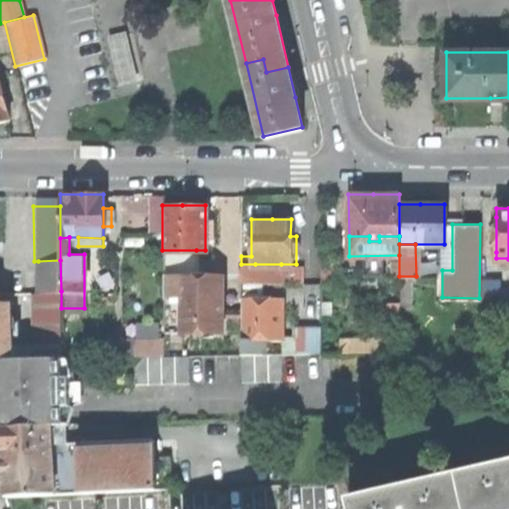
[(196,250),(162,250),(163,331),(220,331),(220,282),(202,282),(202,275),(196,275),(196,250)]
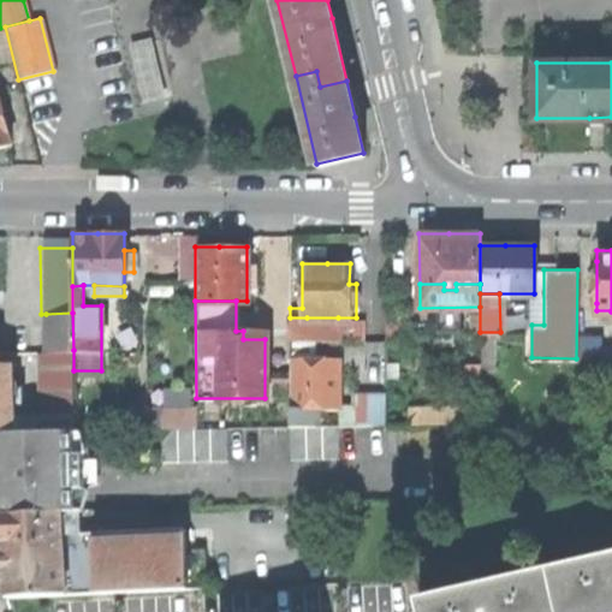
[(46,350),(73,350),(72,313),(46,314),(46,350)]
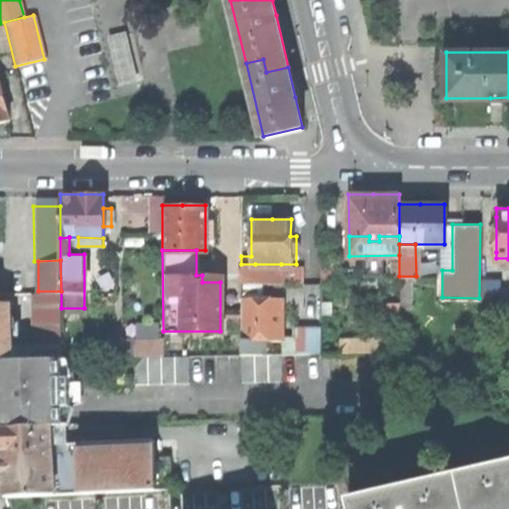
[(255,275),(255,264),(241,264),(241,275),(255,275)]
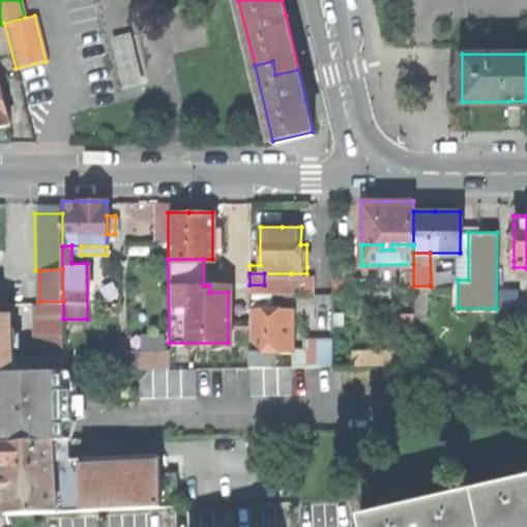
[(264,291),(270,291),(291,291),(291,273),(264,273),(264,285),(264,291)]
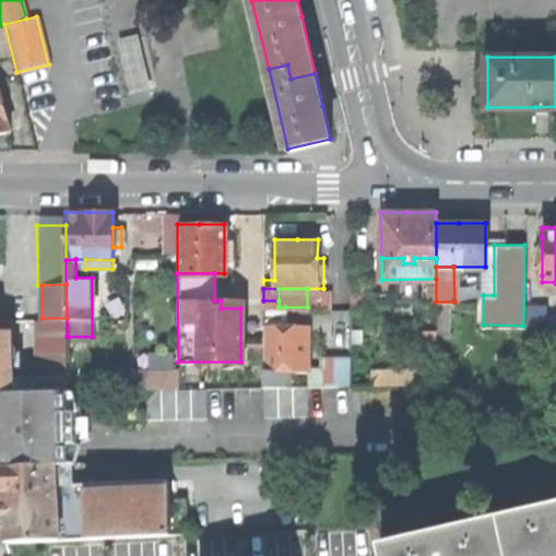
[(279,307),(279,300),(263,300),(263,320),(285,320),(285,307),(279,307)]
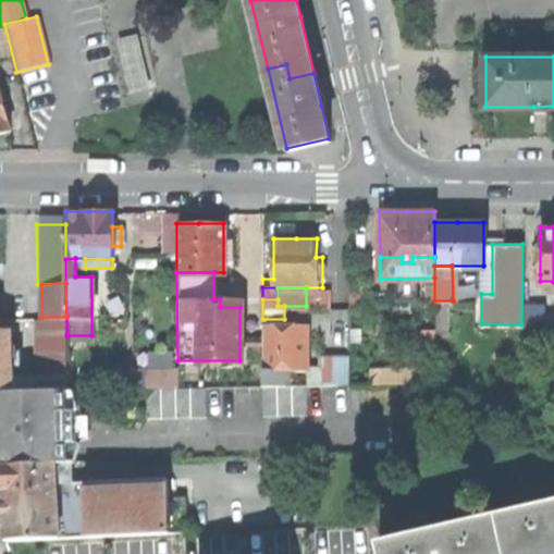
[(0,390),(66,389),(66,335),(66,317),(41,317),(34,318),(36,374),(12,374),(11,356),(19,356),(19,345),(11,345),(10,328),(0,328),(0,390)]
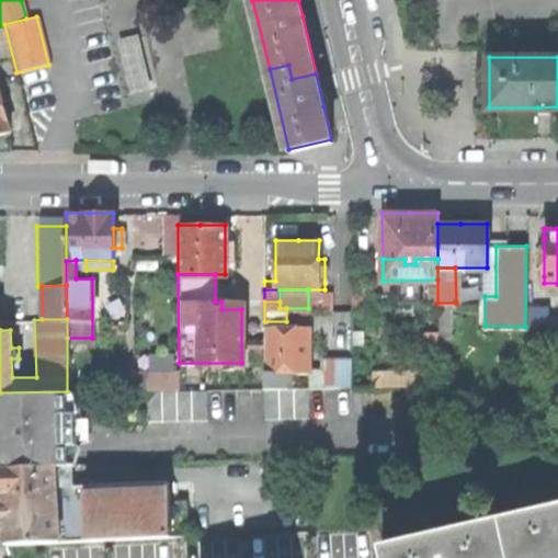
[(286,321),(264,321),(264,387),(292,387),(292,371),(308,371),(307,323),(286,323),(286,321)]
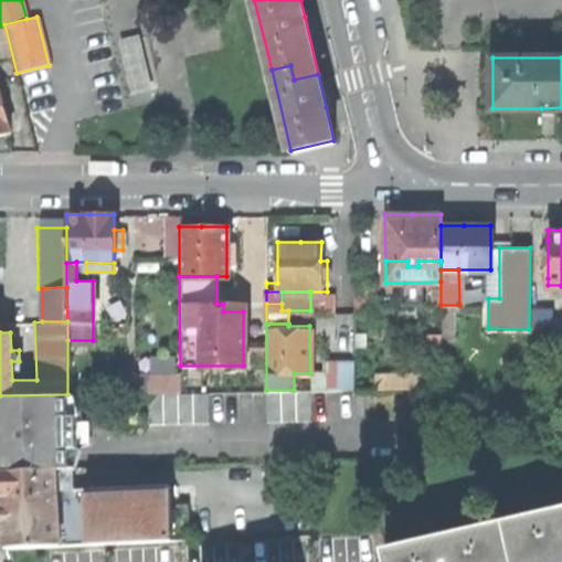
[(324,361),(325,389),(353,389),(353,360),(324,361)]
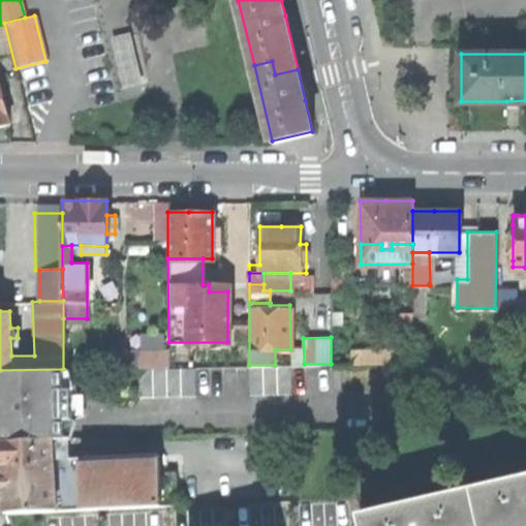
[(137,349),(138,367),(167,367),(167,348),(137,349)]
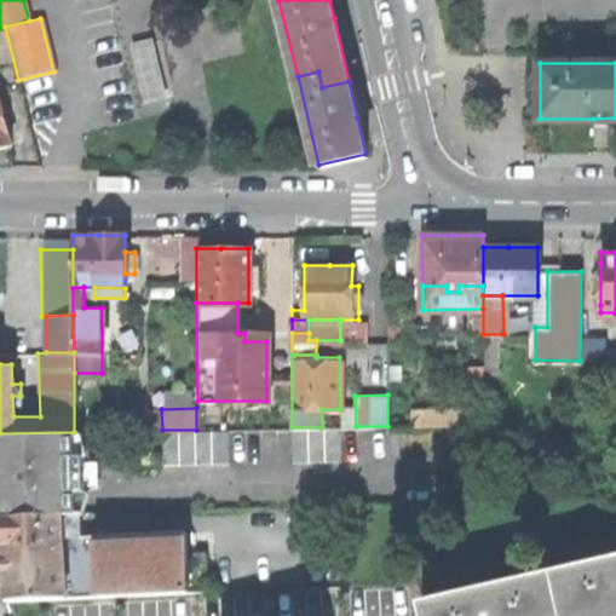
[(409,410),(409,426),(483,425),(483,409),(409,410)]
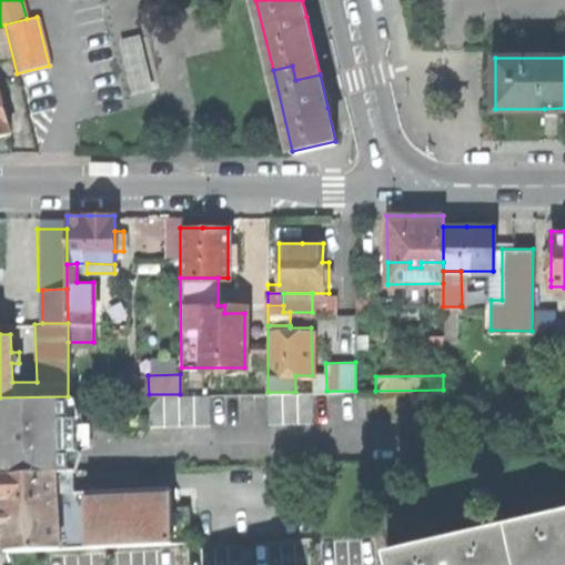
[(0,449),(68,450),(76,450),(76,417),(68,417),(68,396),(0,397),(0,449)]
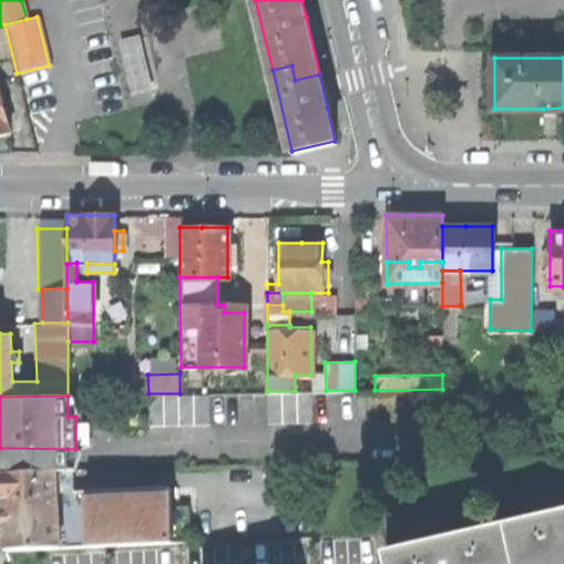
[(68,449),(0,448),(0,471),(1,471),(55,469),(68,469),(68,449)]
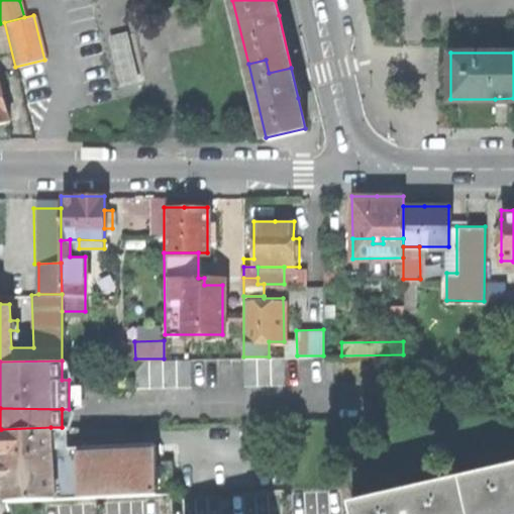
[(55,497),(50,427),(1,429),(2,459),(4,499),(55,497)]
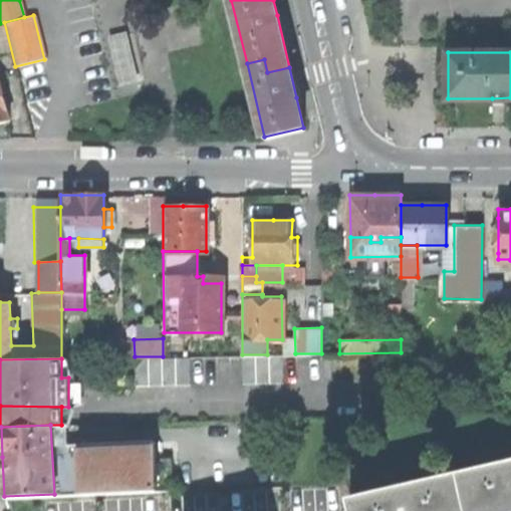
[(155,490),(154,458),(153,440),(66,444),(65,425),(61,425),(50,425),(54,494),(155,490)]
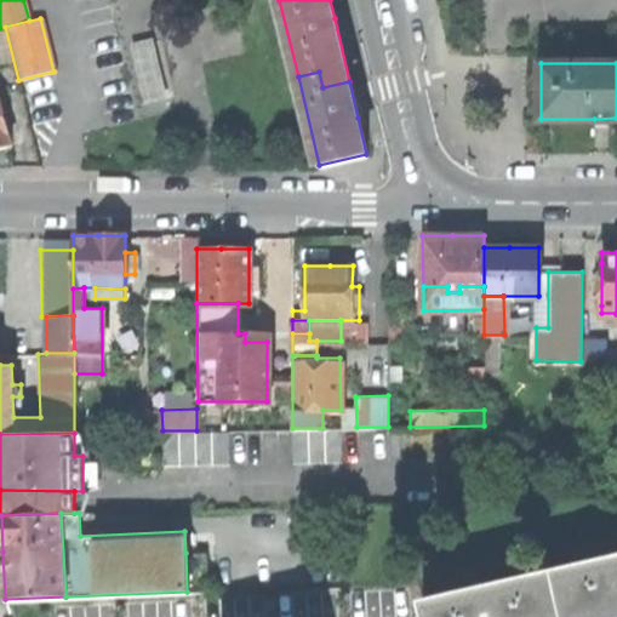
[(186,553),(187,592),(205,592),(204,552),(186,553)]
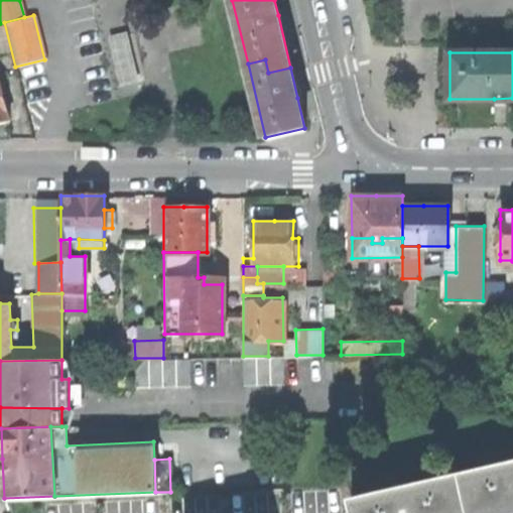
[(512,512),(512,463),(460,476),(468,512),(512,512)]
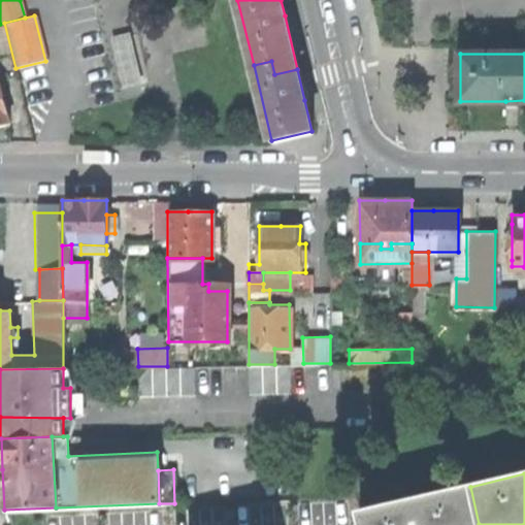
[(479,524),(470,487),(358,513),(360,524),(479,524)]
